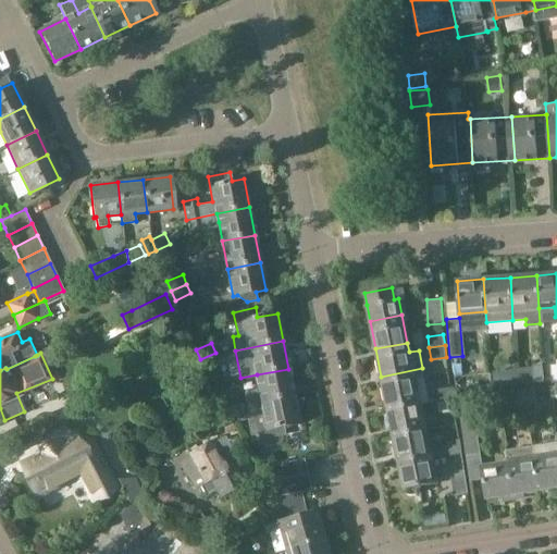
[(220,364),(215,353),(200,359),(205,370),(220,364)]
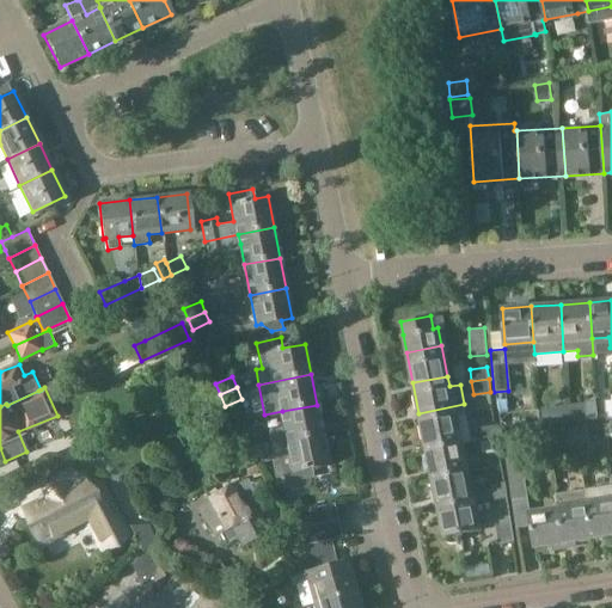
[(585,401),(568,404),(570,421),(598,417),(595,398),(585,399),(585,401)]
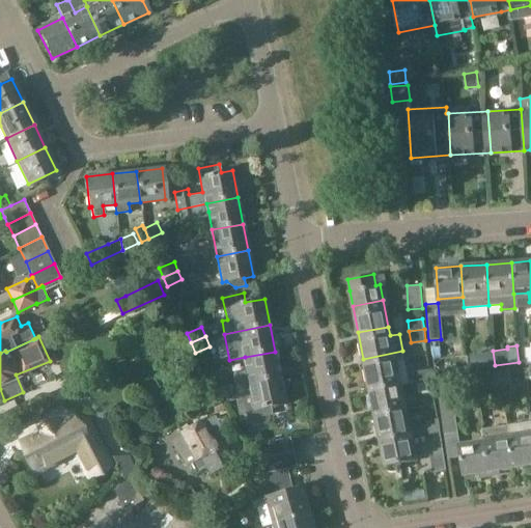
[(402,351),(363,359),(368,385),(398,379),(395,360),(404,359),(402,351)]
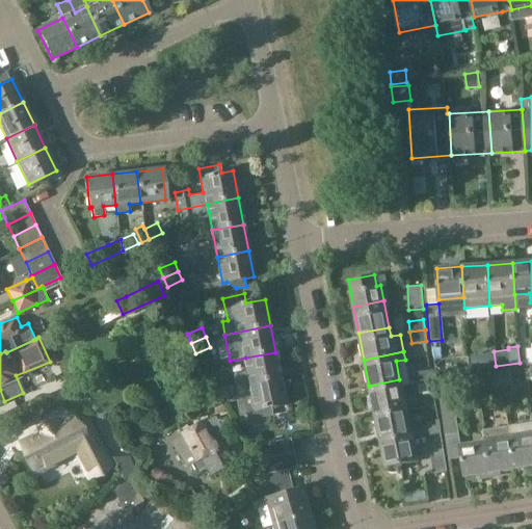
[(471,369),(496,366),(494,351),(469,354),(471,369)]
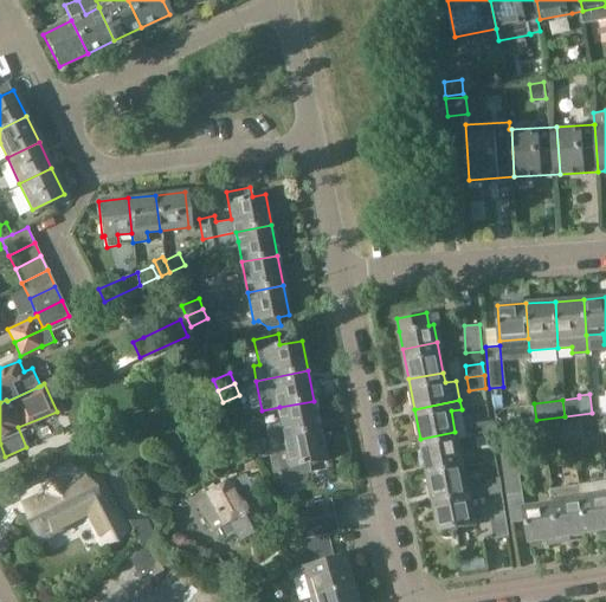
[(279,407),(282,421),(265,425),(269,440),(285,437),(320,431),(314,401),(279,407)]
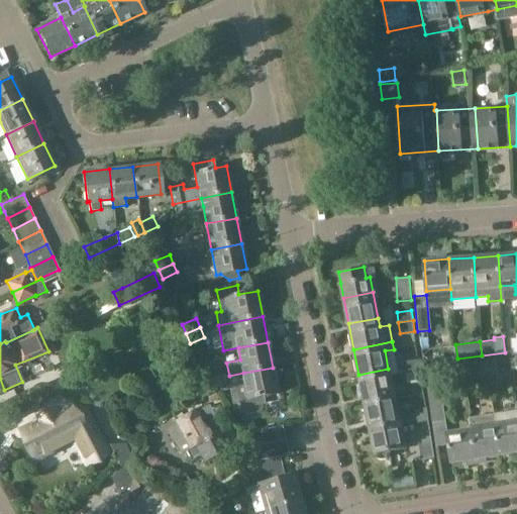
[(404,361),(405,372),(420,370),(419,358),(404,361)]
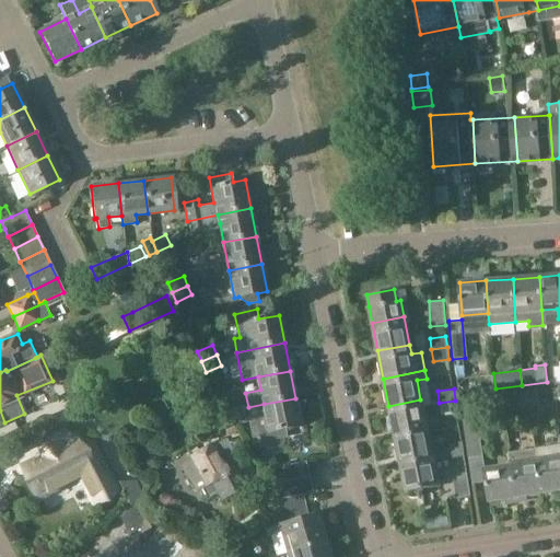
[(537,389),(526,390),(529,419),(536,418),(533,406),(540,404),(537,389)]
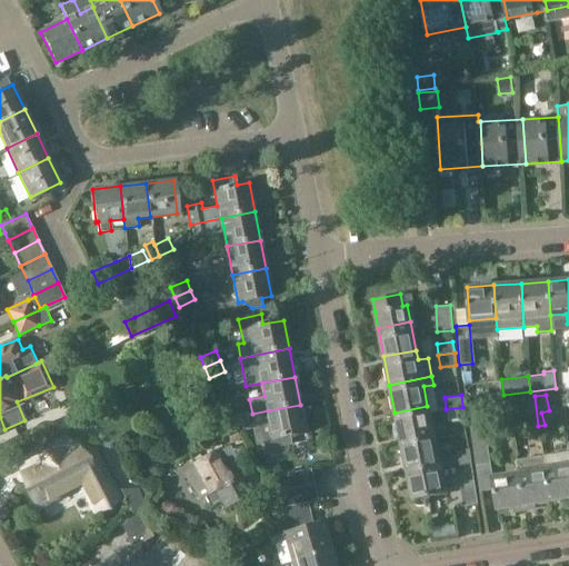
[(535,396),(507,399),(510,425),(518,424),(518,418),(529,417),(531,427),(538,426),(535,396)]
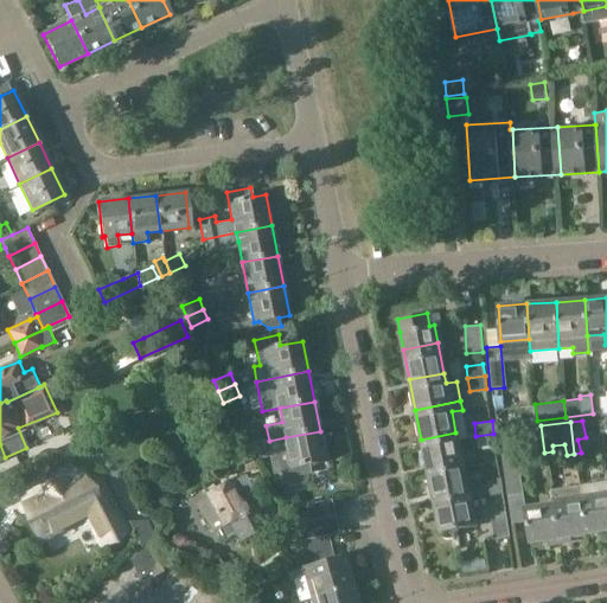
[(230,435),(229,435),(235,447),(250,441),(244,428),(229,434),(230,435)]
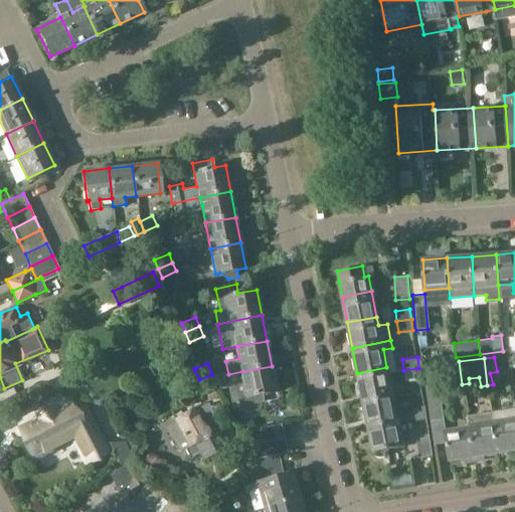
[(277,392),(272,366),(242,371),(247,397),(277,392)]
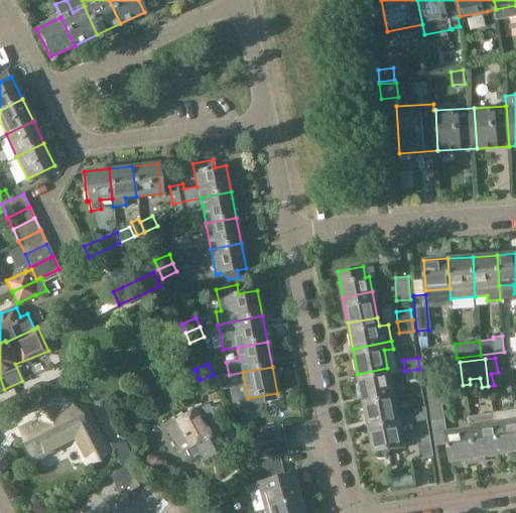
[(387,368),(358,374),(363,399),(392,393),(388,372),(387,368)]
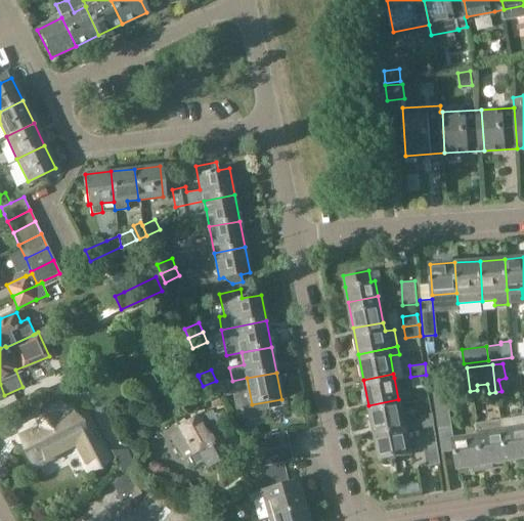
[(410,377),(412,388),(428,386),(426,375),(410,377)]
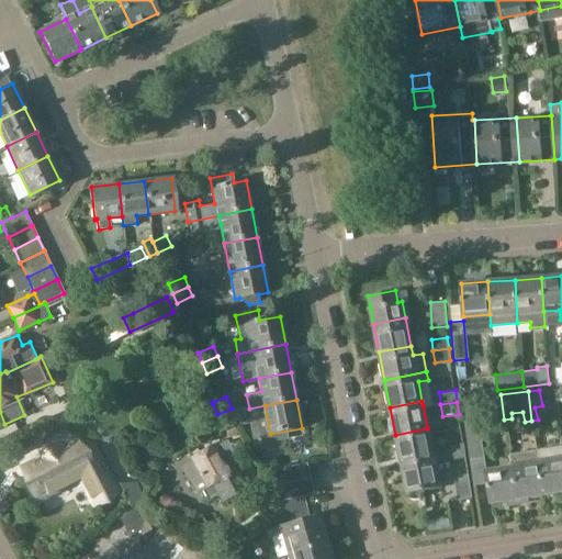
[(212,403),(203,407),(212,428),(222,424),(217,414),(212,403)]
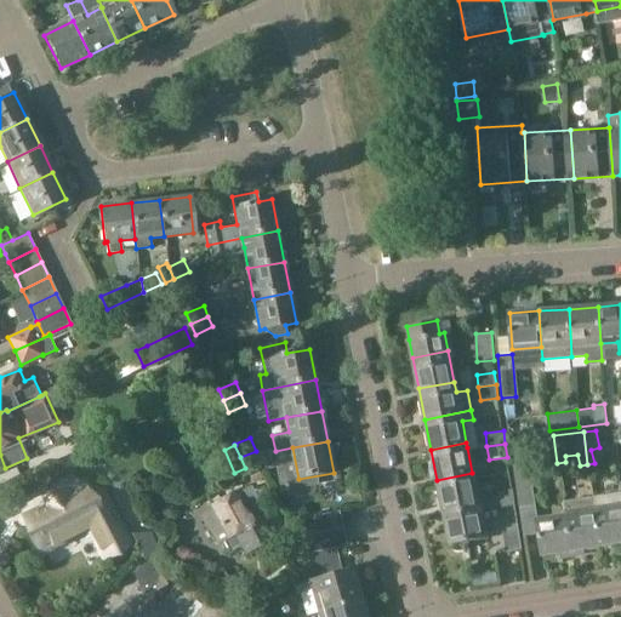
[(240,457),(245,468),(255,463),(261,461),(256,451),(240,457)]
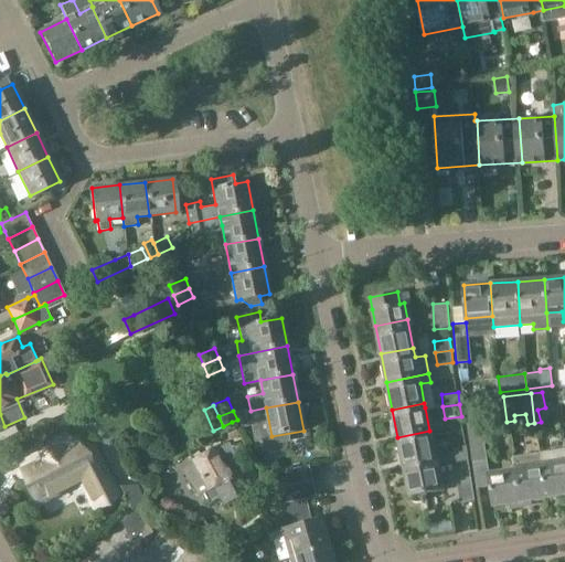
[(510,505),(519,504),(513,468),(489,472),(479,412),(465,414),(478,486),(489,484),(492,502),(509,500),(510,505)]
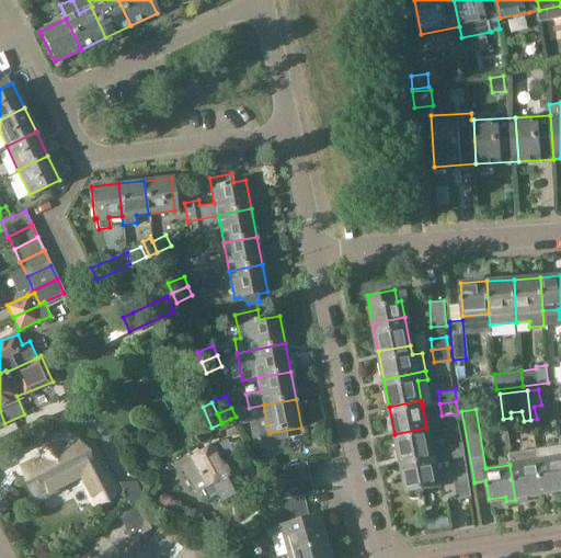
[(237,432),(230,419),(221,423),(228,436),(237,432)]
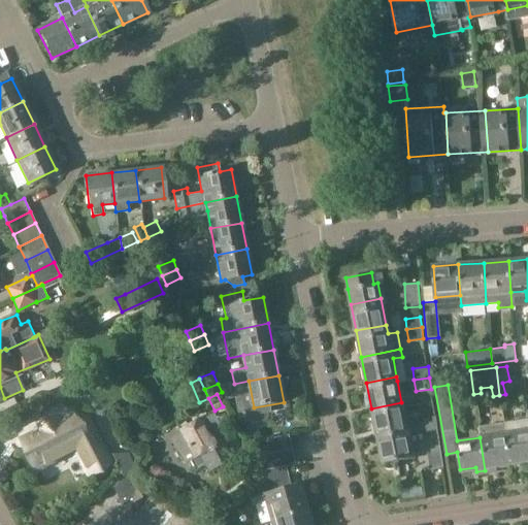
[(401,402),(371,408),(376,434),(406,429),(401,402)]
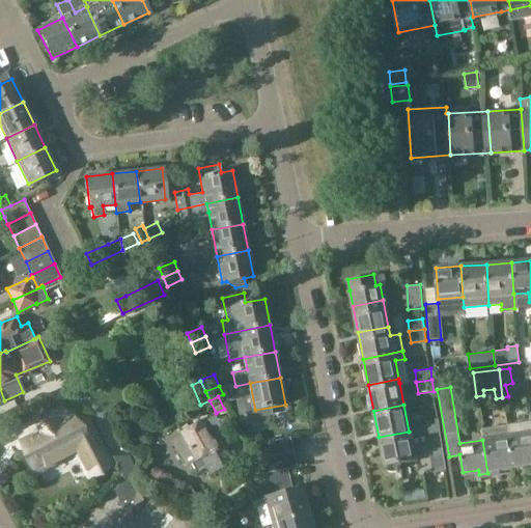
[(76,447),(89,472),(113,460),(89,417),(87,418),(88,420),(81,424),(74,411),(59,418),(58,416),(37,427),(38,429),(21,440),(36,469),(76,447)]
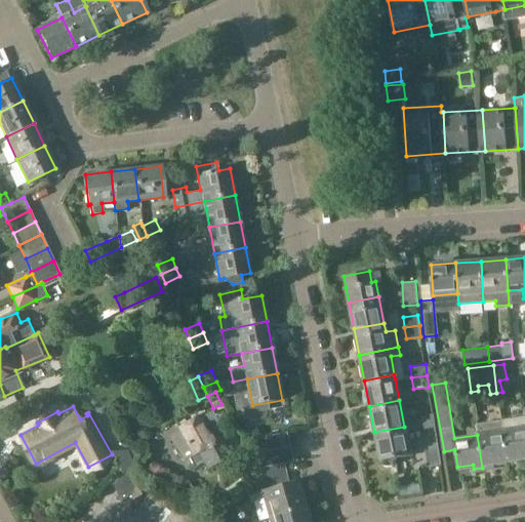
[(178,431),(171,435),(186,458),(189,457),(194,467),(204,460),(209,469),(232,455),(223,439),(227,437),(219,424),(214,414),(212,410),(200,416),(199,415),(176,428),(178,431)]
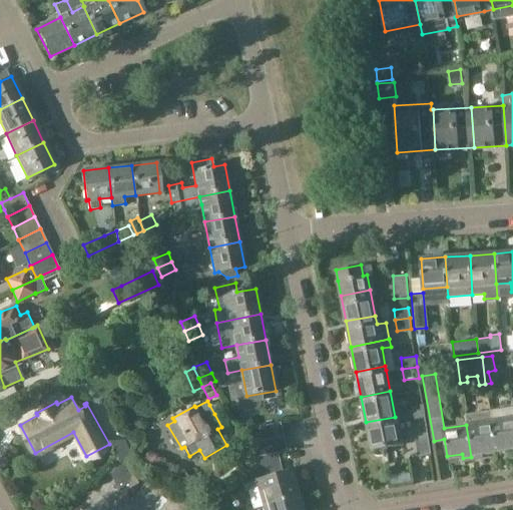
[(217,401),(209,405),(214,414),(222,409),(217,401)]
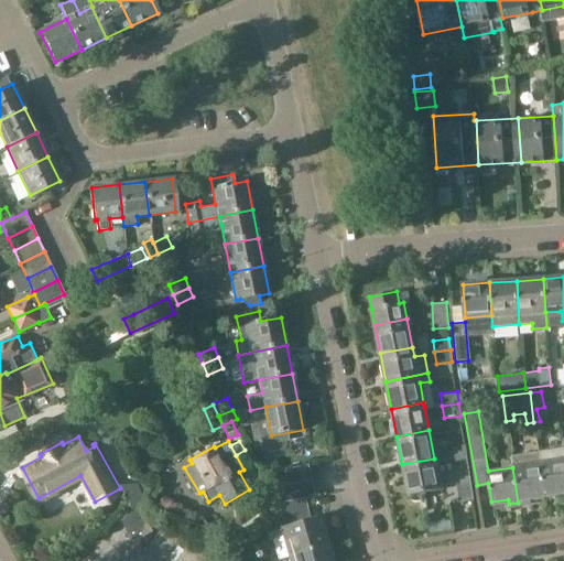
[(464,444),(451,446),(453,457),(465,455),(464,444)]
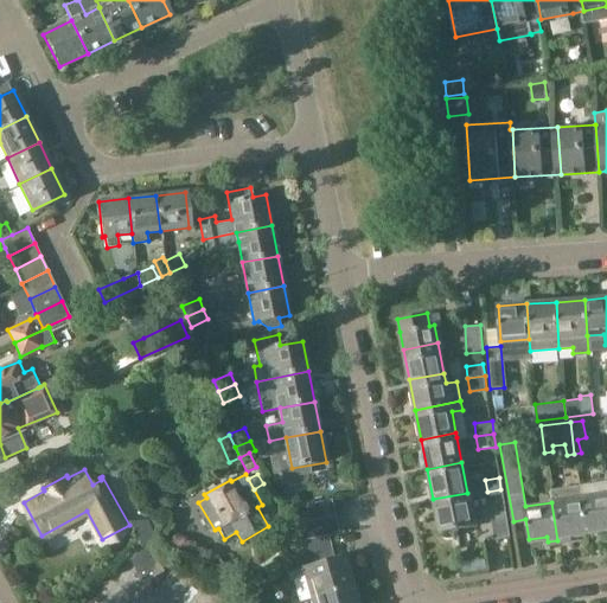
[(606,485),(606,480),(577,485),(585,531),(606,526),(606,485)]
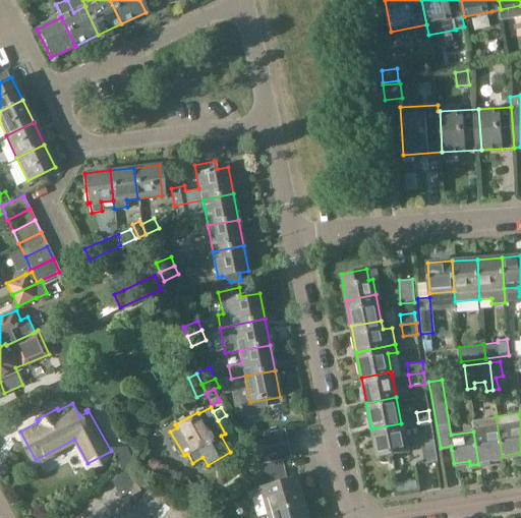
[(496,416),(472,419),(473,432),(478,464),(488,462),(488,458),(489,458),(490,459),(501,458),(500,456),(502,456),(496,416)]
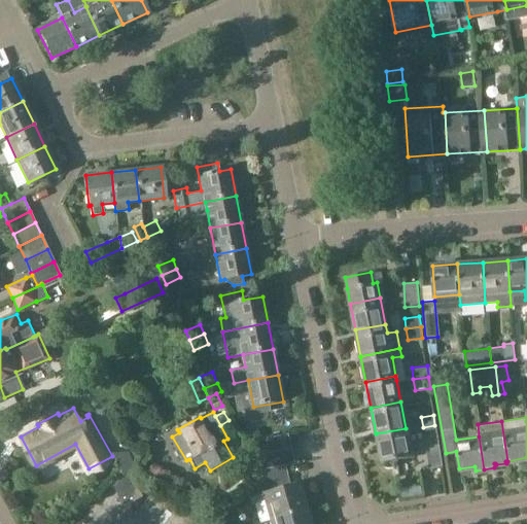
[(381,460),(383,460),(384,466),(387,466),(389,467),(392,466),(394,465),(396,464),(398,463),(396,457),(412,455),(409,443),(425,440),(429,466),(442,464),(434,425),(423,427),(407,430),(406,428),(376,433),(381,460)]
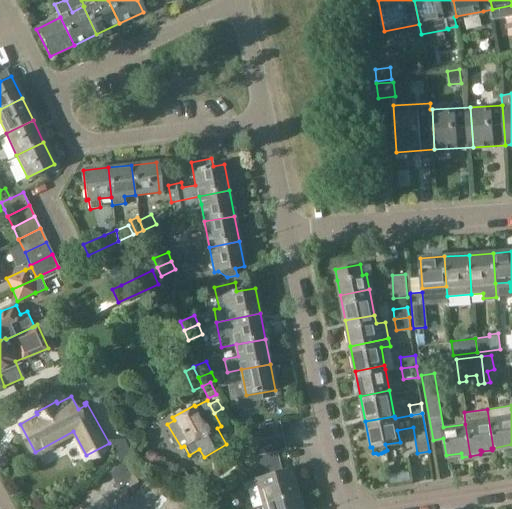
[(281,434),(278,420),(246,428),(250,442),(281,434)]
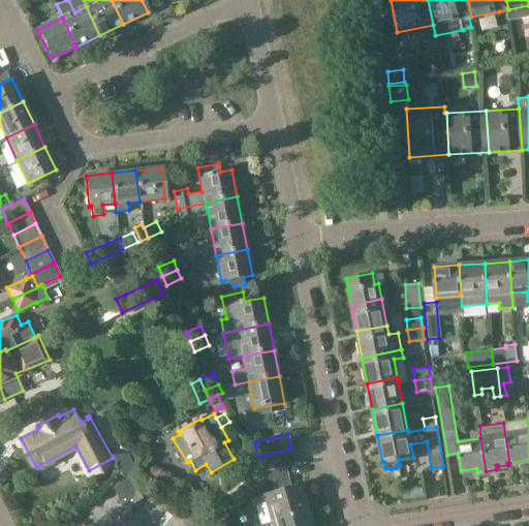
[(248,496),(250,499),(263,496),(271,521),(309,511),(302,485),(291,487),(286,465),(261,471),(265,483),(248,496)]
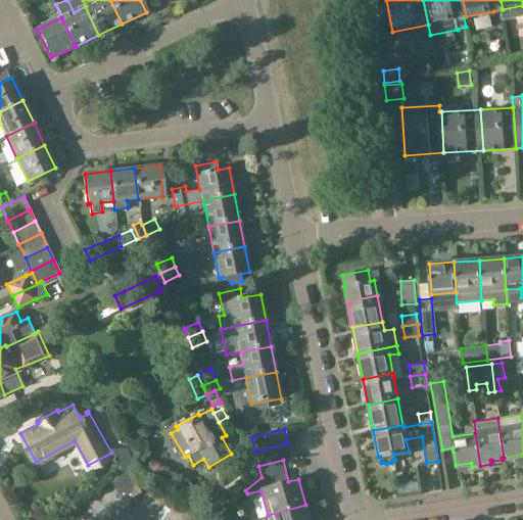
[(148,486),(136,464),(121,472),(109,478),(122,503),(141,492),(140,490),(148,486)]
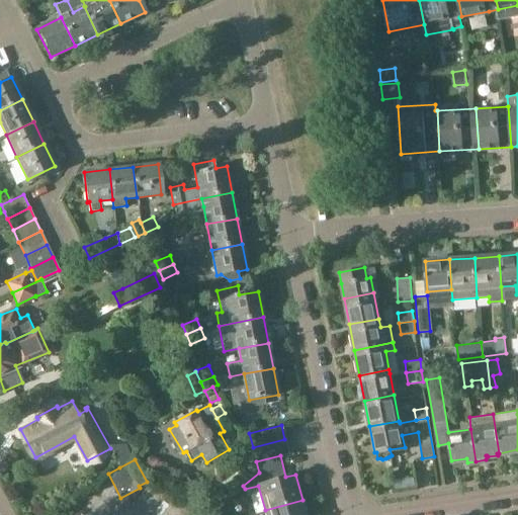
[(307,514),(303,500),(265,510),(266,514),(307,514)]
